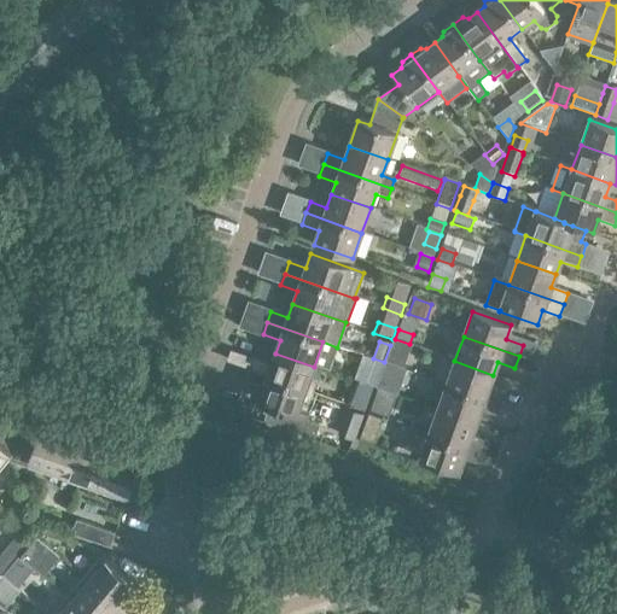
[(390,349),(385,363),(400,367),(402,358),(400,357),(400,355),(400,352),(390,349)]
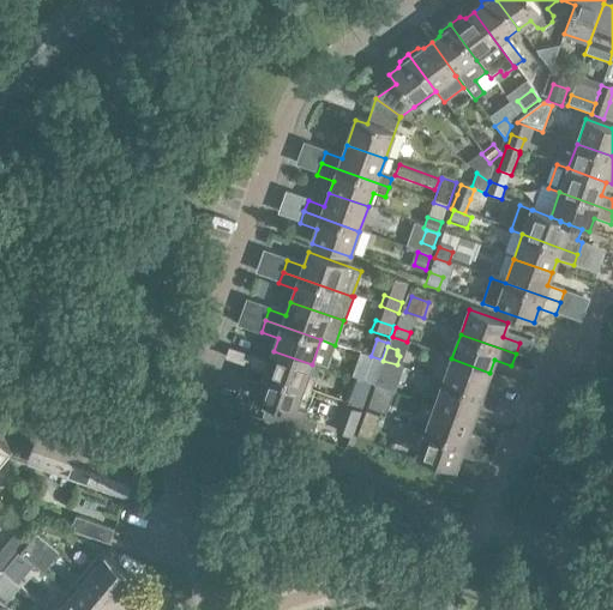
[(269,363),(252,357),(247,369),(311,391),(314,380),(307,378),(312,364),(274,351),(269,363)]
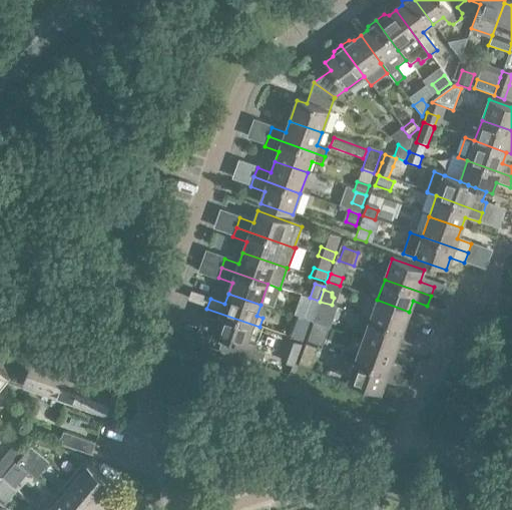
[(303,297),(298,312),(313,318),(319,303),(303,297)]
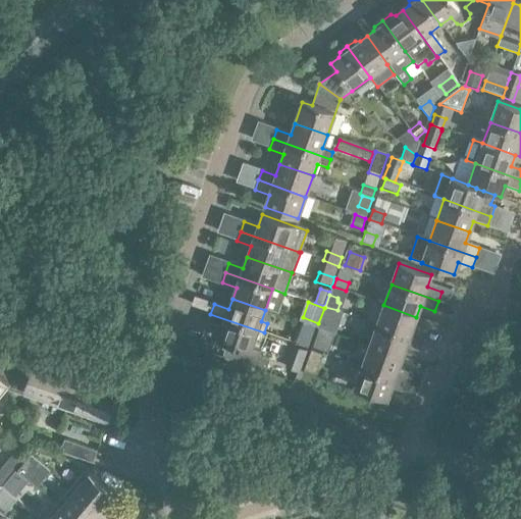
[(416,317),(383,305),(376,326),(423,343),(426,333),(412,328),(416,317)]
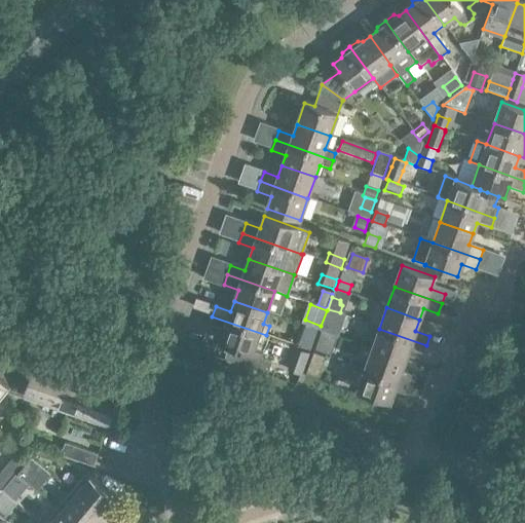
[(328,309),(325,318),(343,324),(345,316),(343,315),(328,309)]
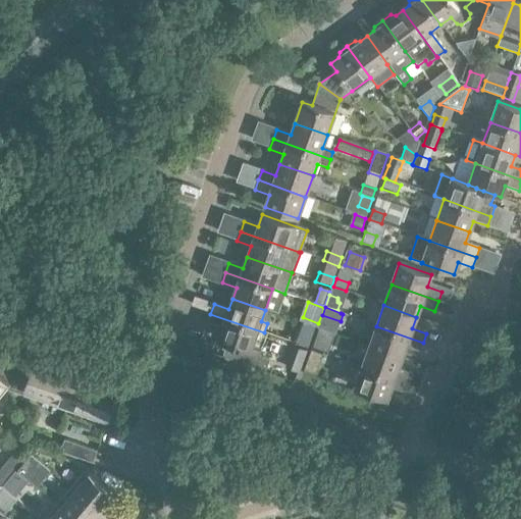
[(210,314),(207,323),(221,328),(217,341),(227,344),(222,358),(264,373),(269,361),(269,360),(259,357),(260,355),(260,354),(251,350),(254,340),(260,342),(264,332),(210,314)]
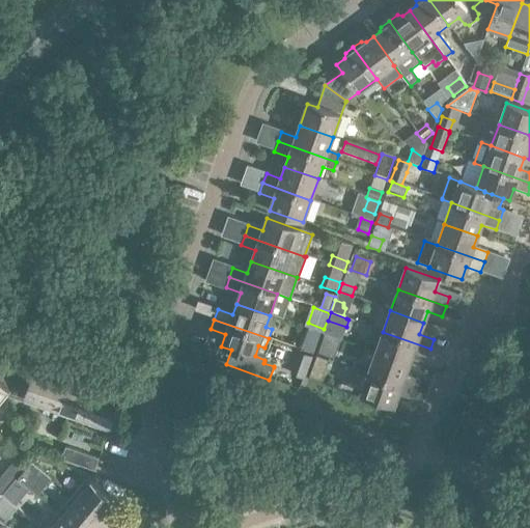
[(307,328),(300,351),(305,353),(313,355),(314,355),(321,333),(307,328)]
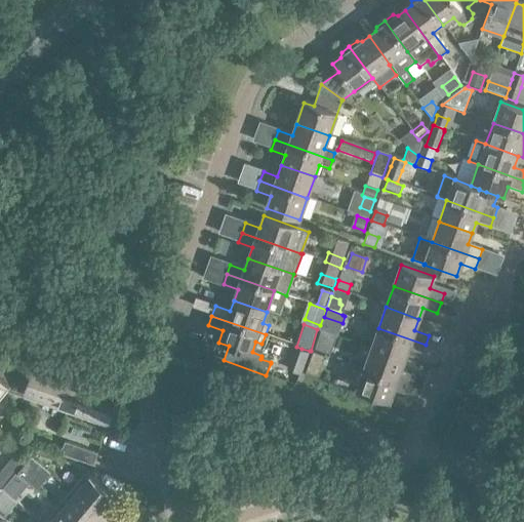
[(378,328),(371,349),(404,361),(408,350),(422,355),(426,345),(378,328)]
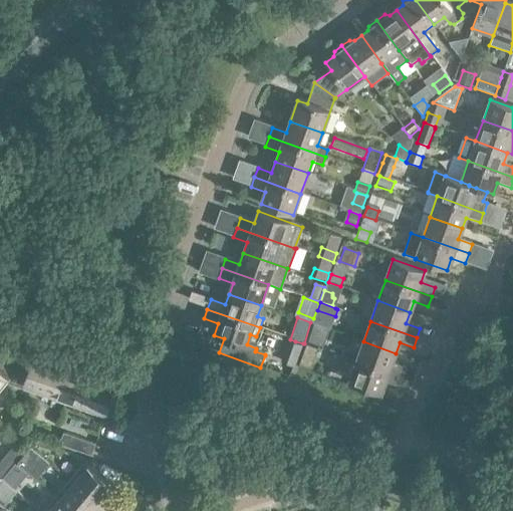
[(310,332),(307,344),(320,348),(323,336),(310,332)]
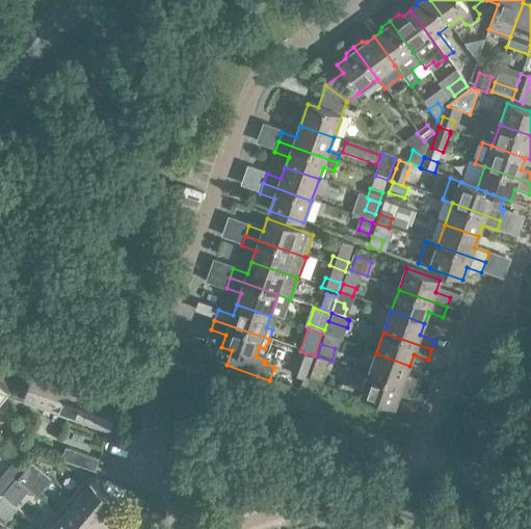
[(299,352),(292,374),(306,378),(313,356),(299,352)]
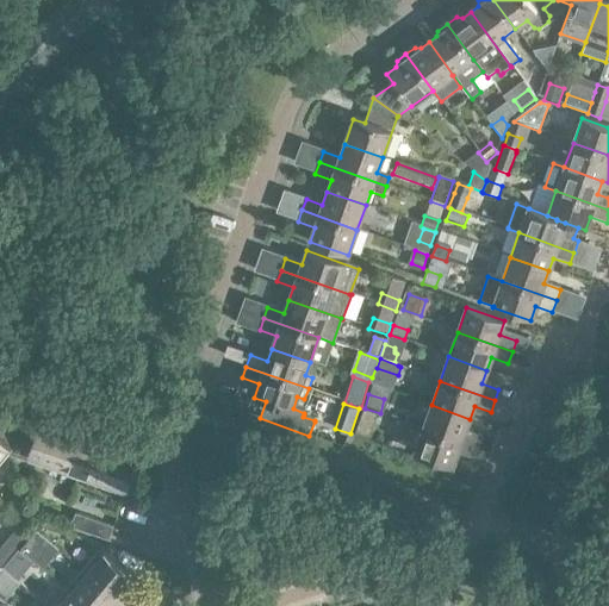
[(432,405),(423,429),(478,449),(482,437),(465,431),(470,419),(432,405)]
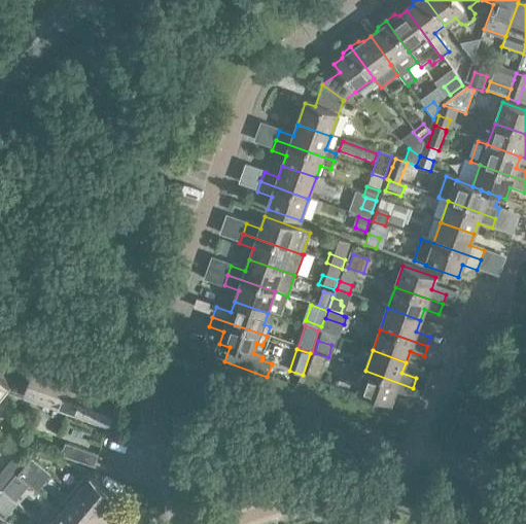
[(326,358),(313,354),(307,375),(319,379),(326,358)]
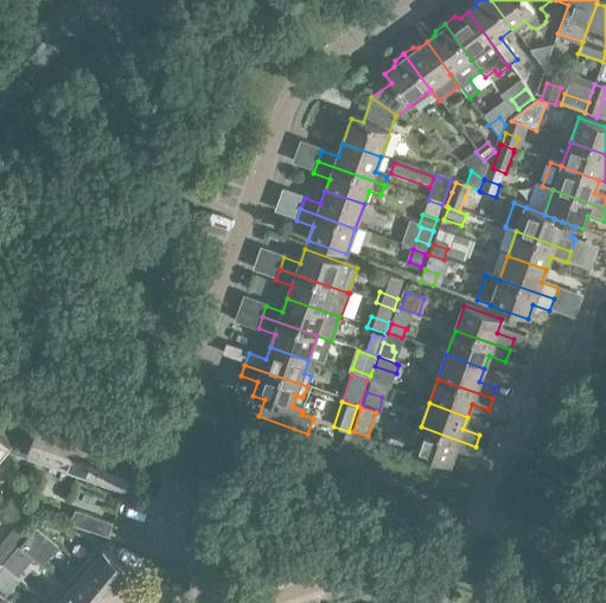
[(39,421),(38,423),(0,409),(0,414),(16,444),(30,449),(25,460),(50,469),(69,414),(58,410),(52,425),(39,421)]
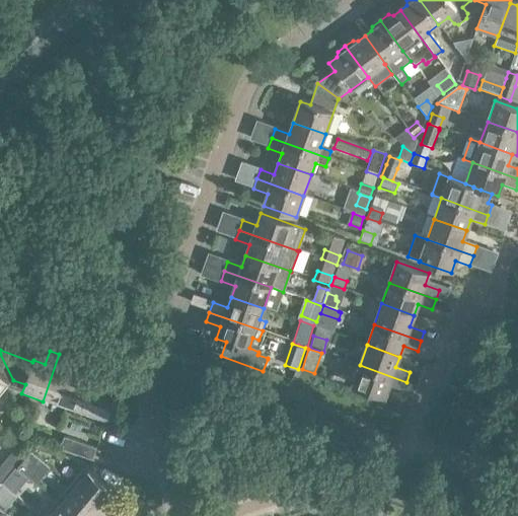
[(0,395),(13,380),(0,354),(0,395)]
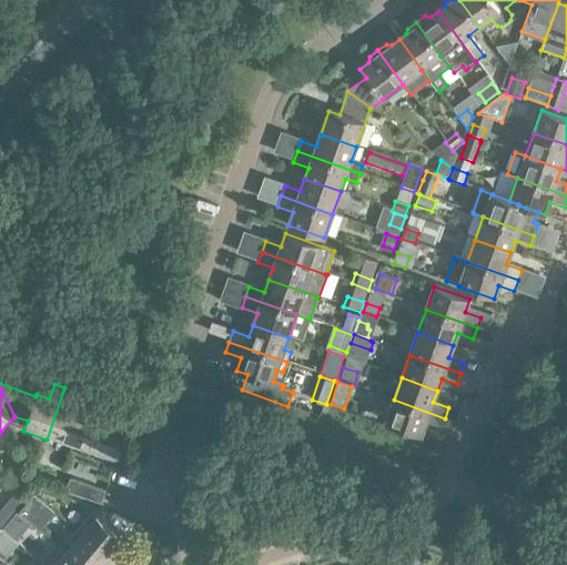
[(64,387),(47,440),(70,447),(82,411),(70,406),(76,391),(64,387)]
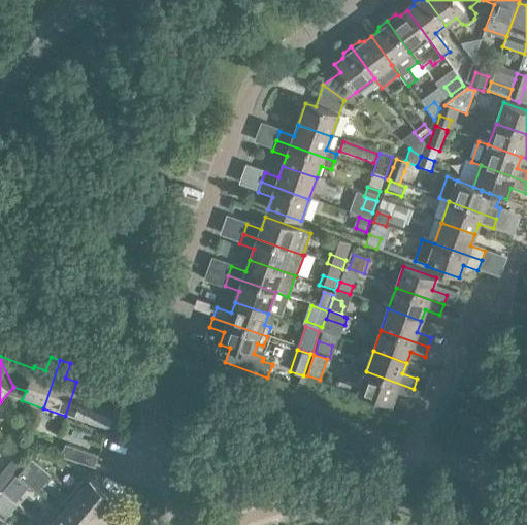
[(76,382),(65,416),(86,423),(103,374),(93,371),(88,386),(76,382)]
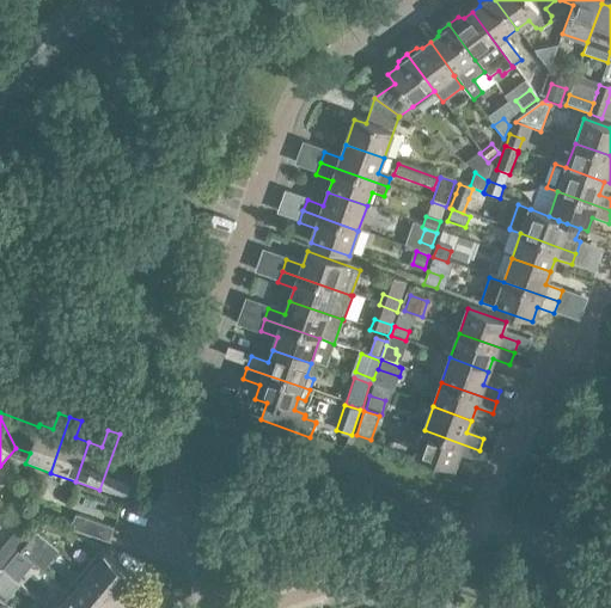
[(480,450),(425,430),(415,456),(453,470),(458,455),(475,461),(480,450)]
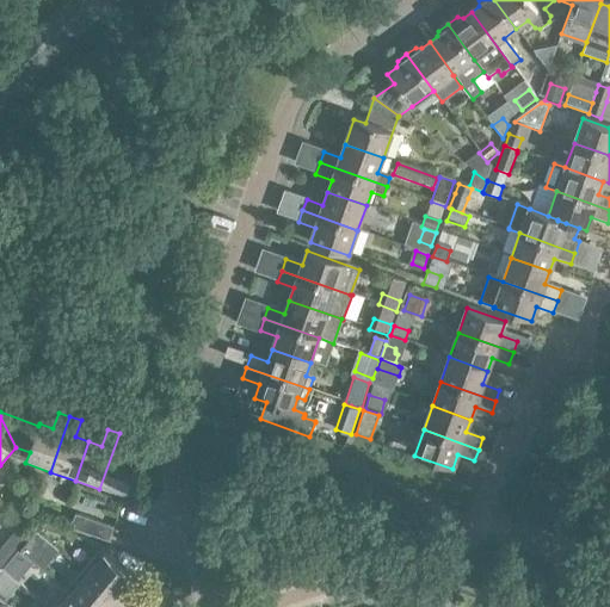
[(119,433),(99,489),(124,497),(139,458),(124,453),(130,437),(119,433)]
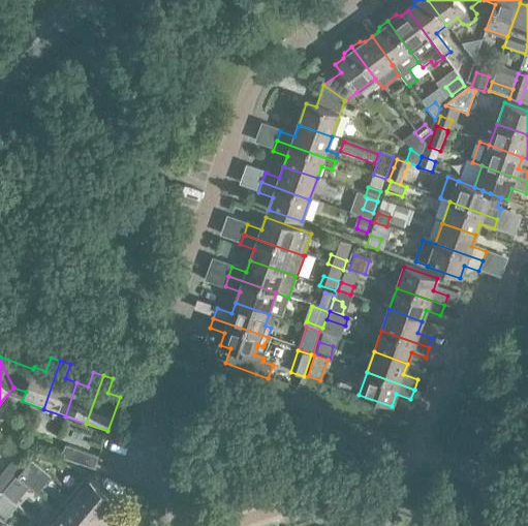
[(98,458),(65,446),(60,459),(94,470),(98,458)]
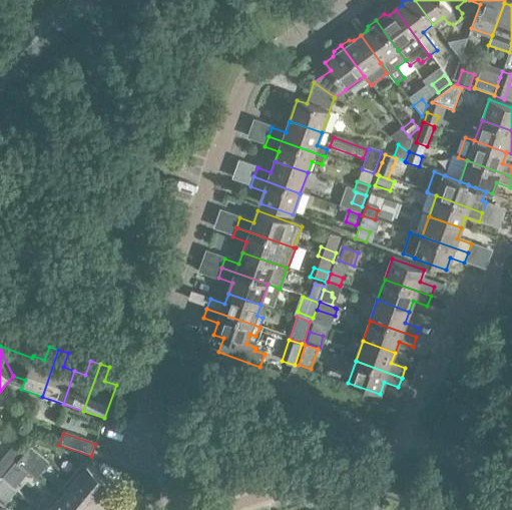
[(0,480),(1,479),(2,477),(10,467),(12,466),(3,458),(2,460),(0,461),(0,480)]
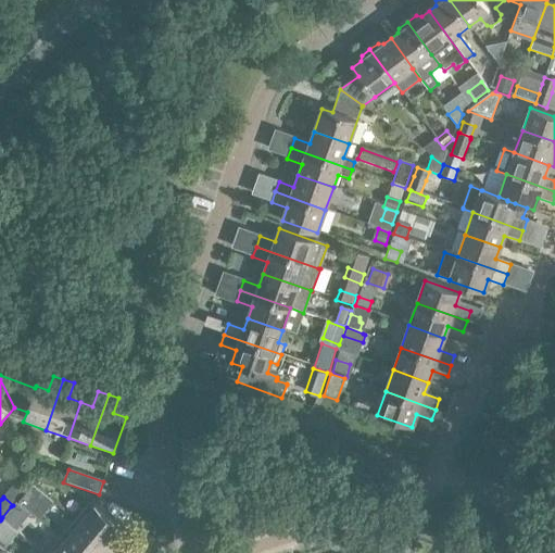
[(90,503),(75,522),(111,552),(120,552),(123,549),(111,538),(120,528),(90,503)]
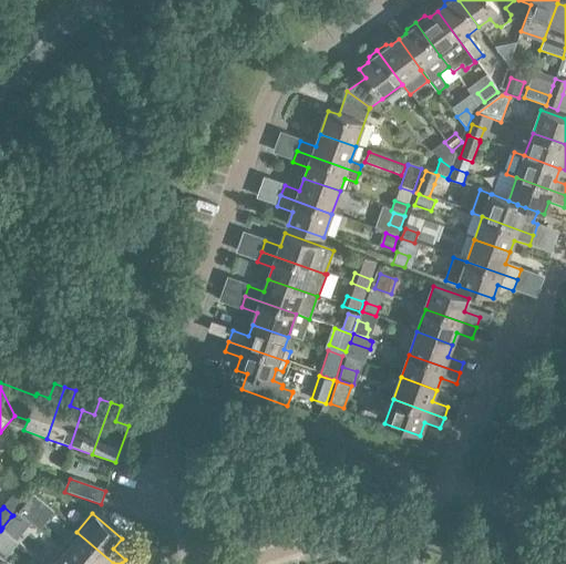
[(10,520),(1,530),(9,537),(11,539),(17,532),(17,530),(16,525),(10,520)]
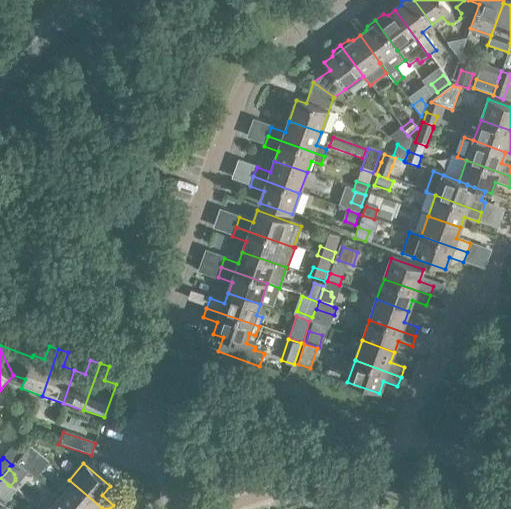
[(0,505),(1,506),(15,491),(1,479),(0,480),(0,505)]
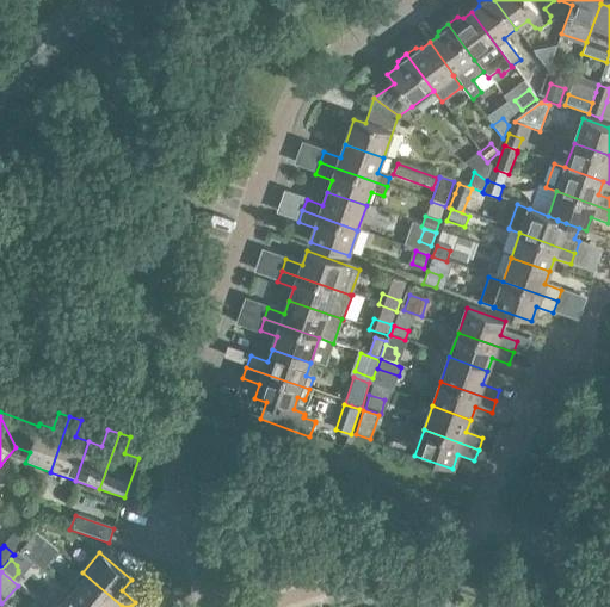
[(122,606),(82,573),(66,592),(82,606),(122,606)]
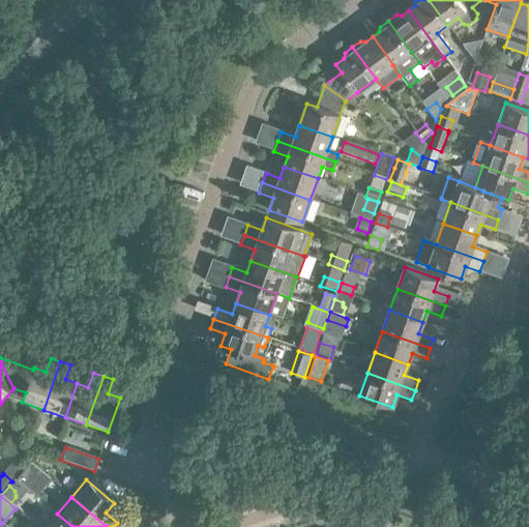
[(71,526),(57,514),(46,526),(71,526)]
